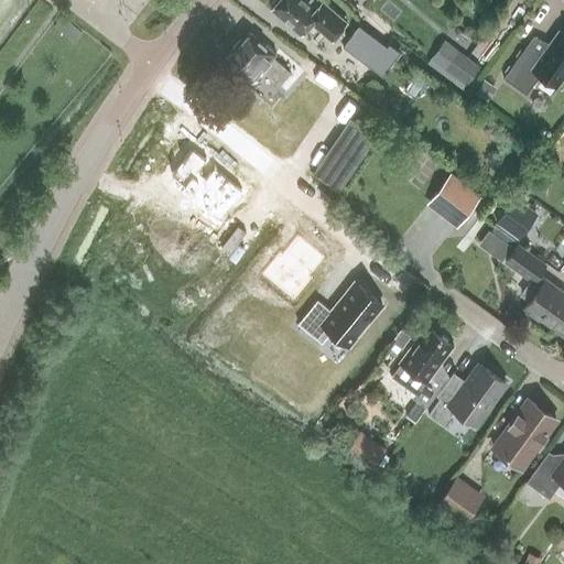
[(346,22),(325,6),(317,0),(308,0),(307,2),(305,0),(273,0),(271,3),(272,6),(270,8),(289,23),(288,25),(296,34),(299,32),(301,34),(312,21),(333,39),(346,22)]
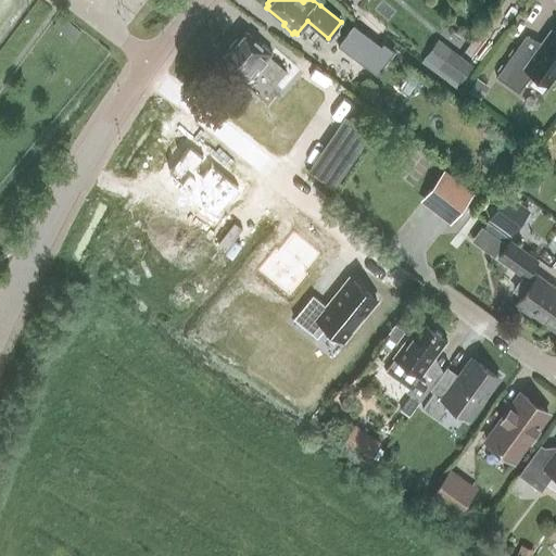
[(353,25),(338,46),(377,74),(394,51),(383,43),(381,46),(353,25)]
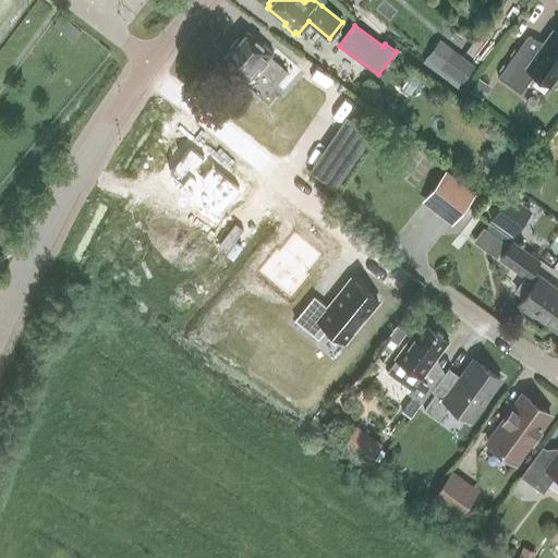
[(557,74),(557,34),(553,31),(534,56),(520,46),(497,77),(520,94),(534,74),(550,85),(557,74)]
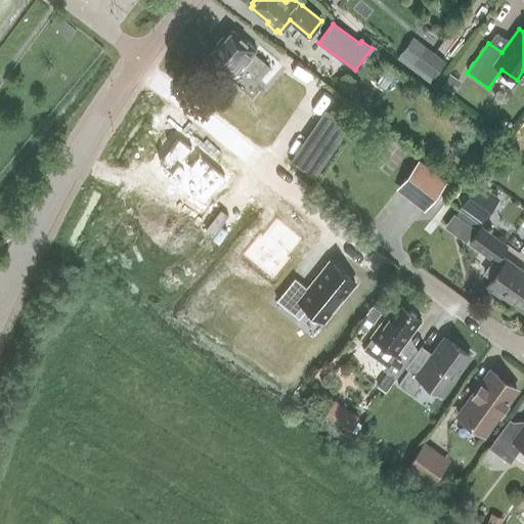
[(259,80),(270,68),(253,53),(257,48),(249,42),(247,44),(231,31),(225,38),(223,36),(215,45),(217,47),(210,55),(234,75),(243,66),(259,80)]
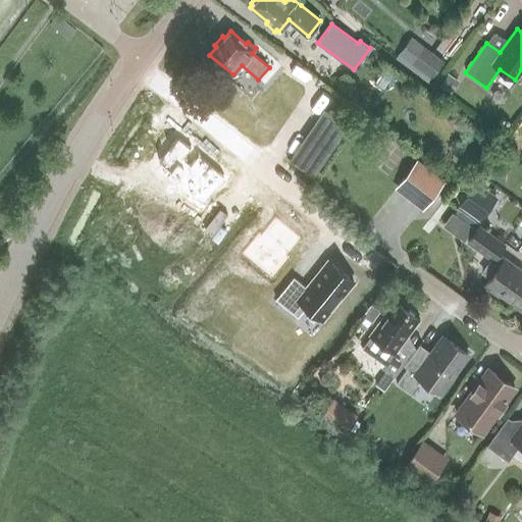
[(423,47),(411,63),(430,79),(442,62),(423,47)]
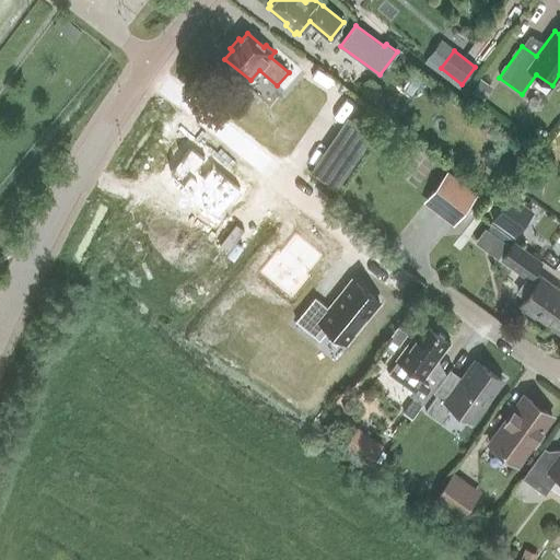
[(488,85),(479,79),(471,91),(480,97),(488,85)]
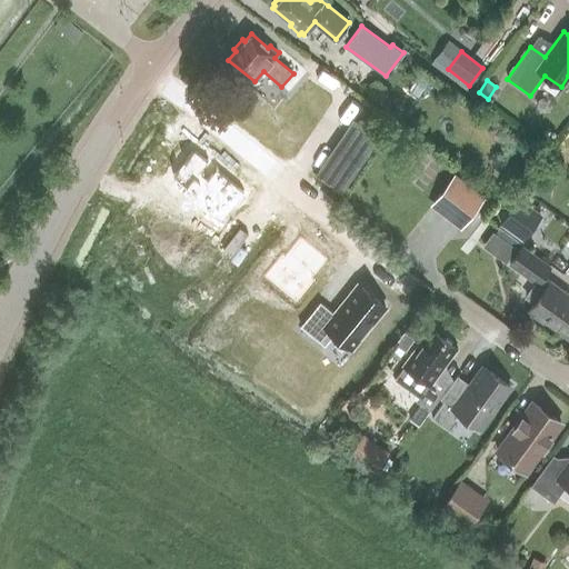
[(379,137),(357,121),(329,162),(331,163),(321,179),(341,192),(379,137)]
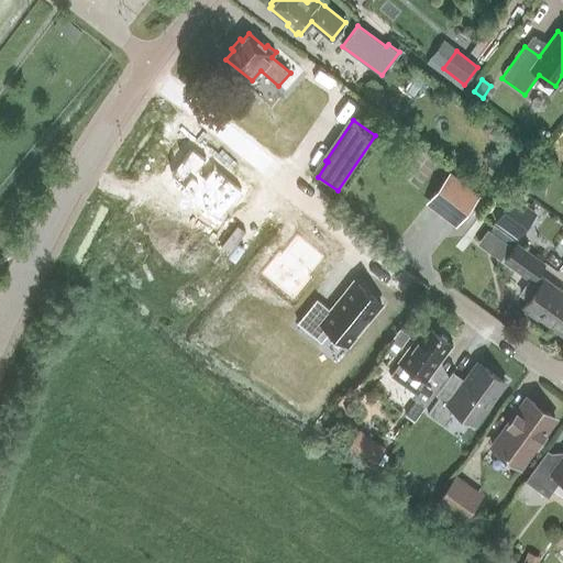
[(191,147),(169,174),(178,180),(175,186),(206,211),(217,220),(225,209),(242,189),(216,168),(217,166),(205,156),(203,158),(191,147)]
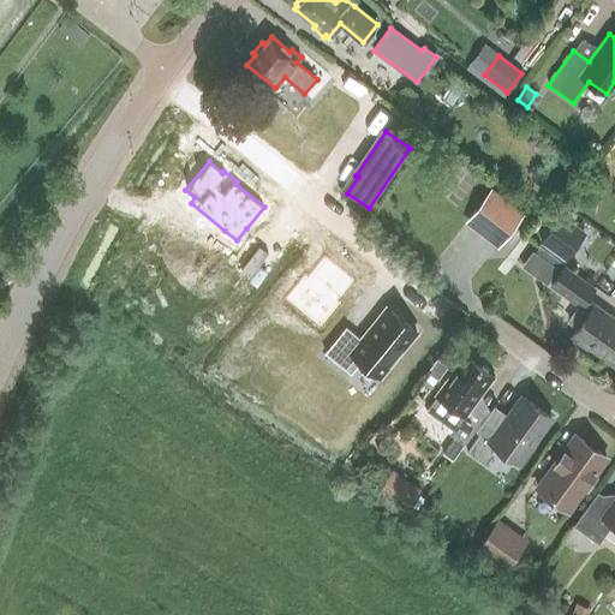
[(488,190),(466,218),(496,242),(519,213),(488,190)]
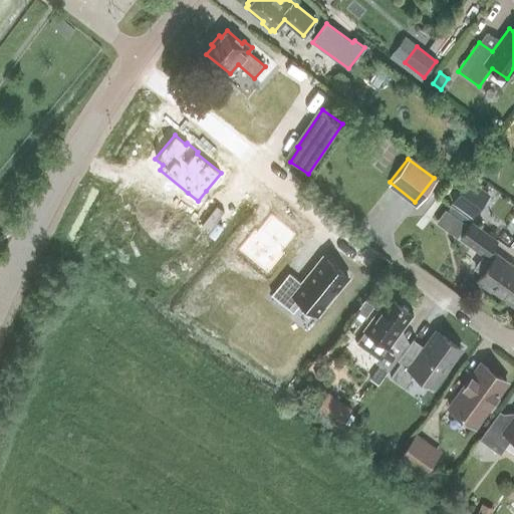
[(492,178),(494,166),(482,164),(480,176),(492,178)]
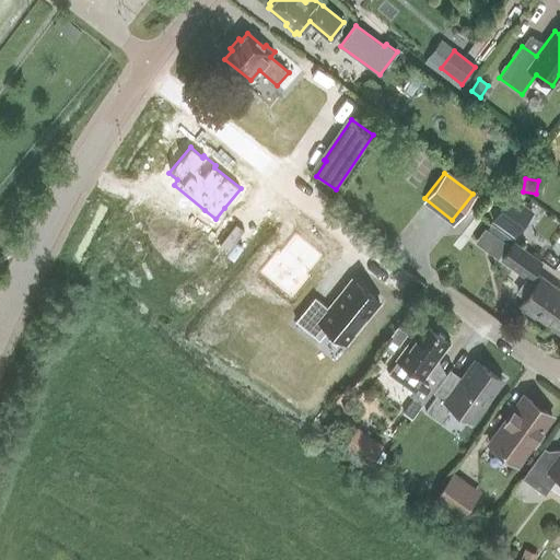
[(492,221),(513,236),(529,213),(509,198),(492,221)]
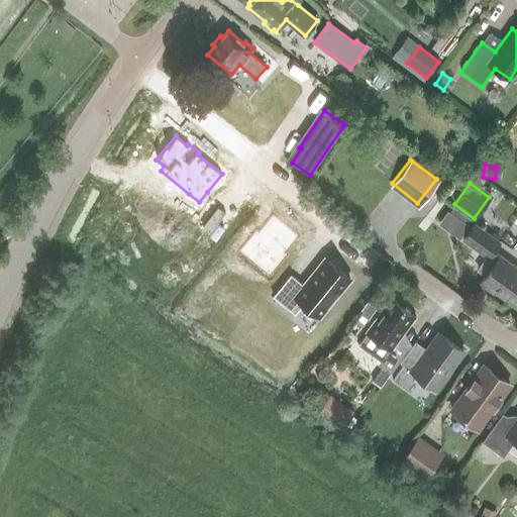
[(255,231),(239,251),(270,276),(286,255),(284,253),(298,235),(273,216),(259,233),(255,231)]
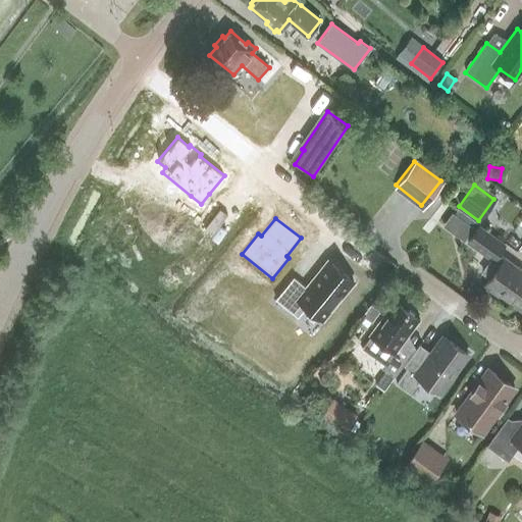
[(479,226),(468,243),(491,260),(482,272),(489,277),(484,286),(499,297),(500,295),(521,311),(521,309),(521,270),(498,253),(504,244),(479,226)]
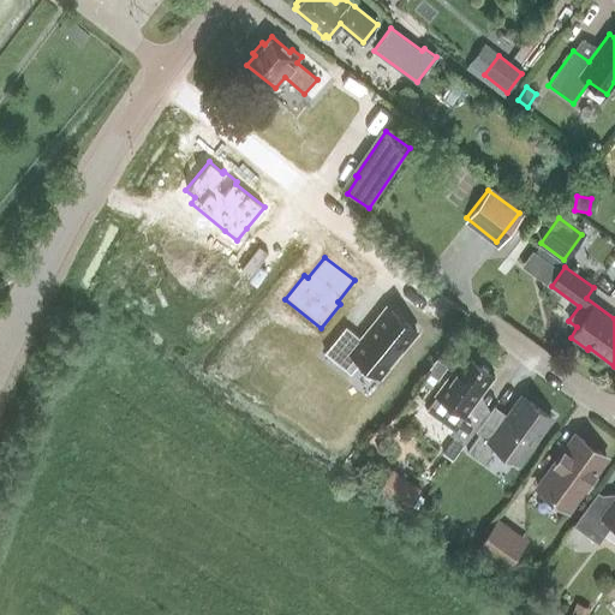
[(387,306),(360,339),(346,327),(324,353),(351,374),(362,360),(380,376),(416,332),(387,306)]
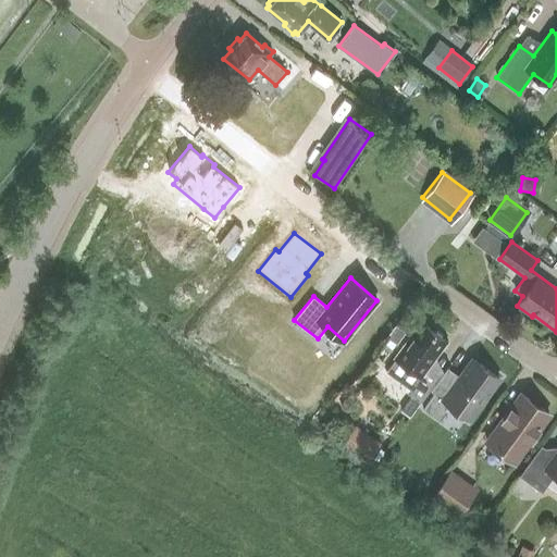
[(514,311),(505,305),(496,317),(505,323),(514,311)]
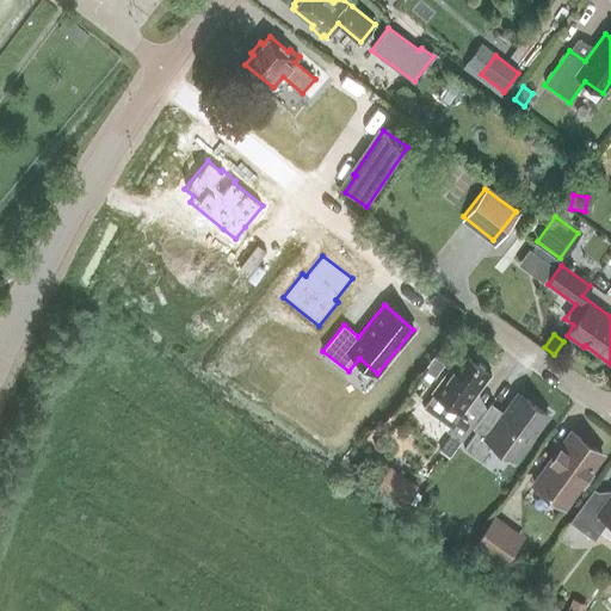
[(491,374),(461,352),(432,392),(434,393),(423,408),(450,429),(448,432),(461,442),(486,407),(473,397),(491,374)]
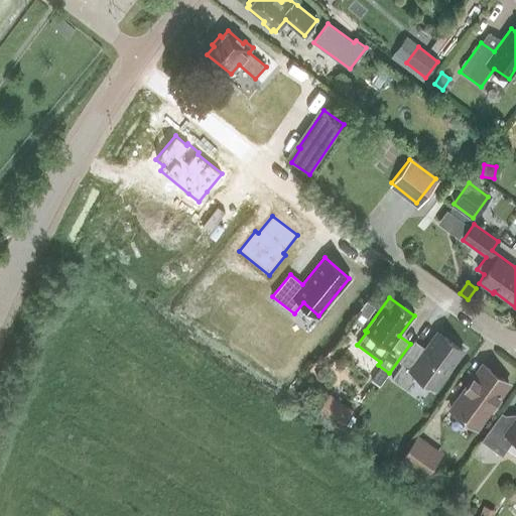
[(367,317),(360,311),(356,318),(363,324),(367,317)]
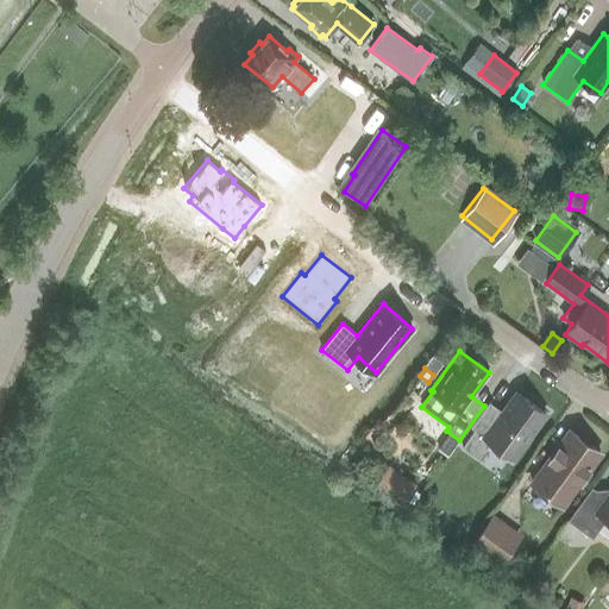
[(513,458),(545,414),(516,393),(502,412),(489,402),(471,427),(475,429),(462,447),(478,459),(490,441),(513,458)]
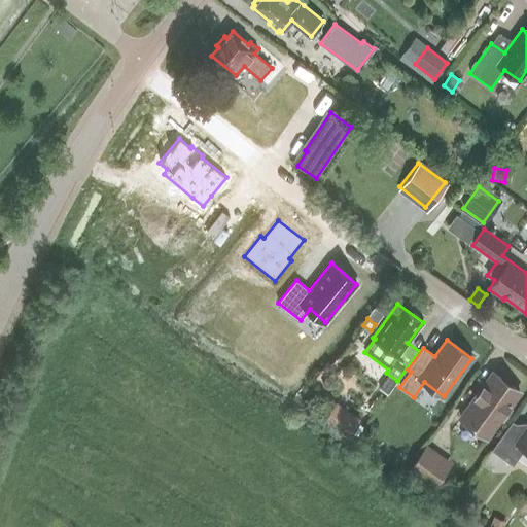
[(486,436),(519,391),(493,373),(460,418),(486,436)]
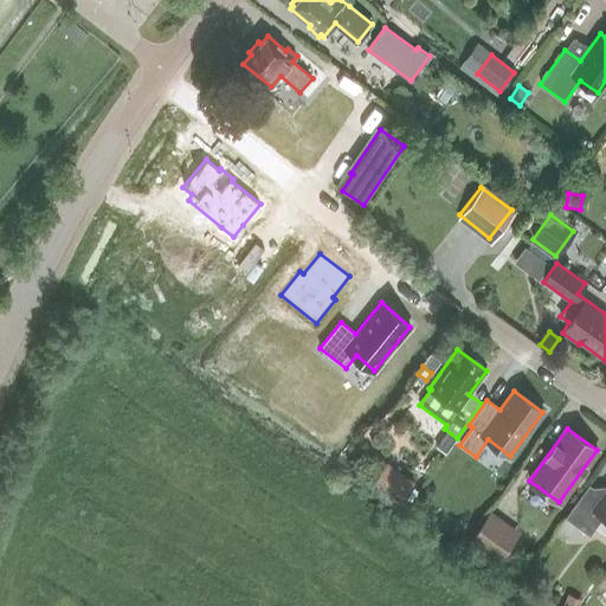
[(387,463),(373,483),(386,494),(401,474),(387,463)]
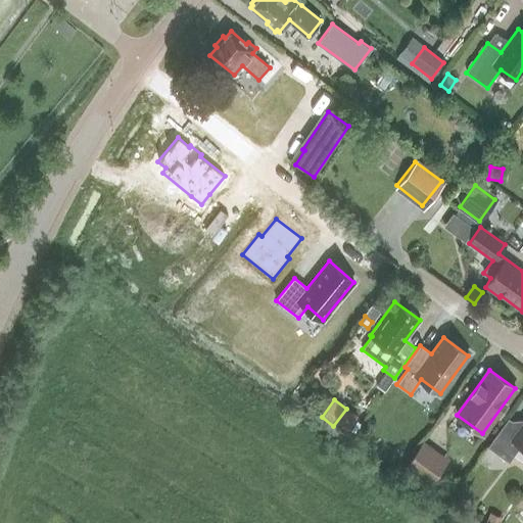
[(522,422),(520,427),(508,418),(487,447),(508,461),(519,444),(522,447),(522,422)]
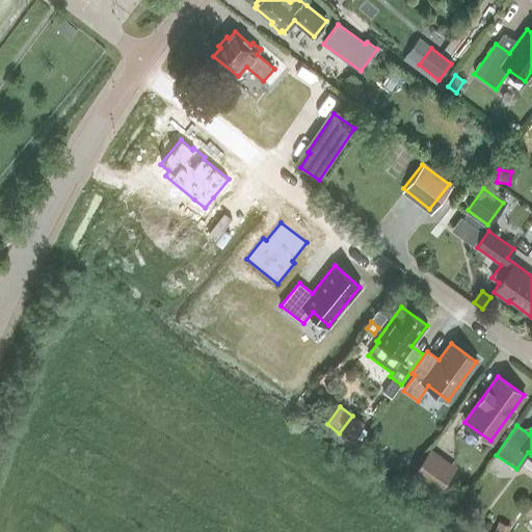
[(436,496),(456,468),(431,449),(410,477),(436,496)]
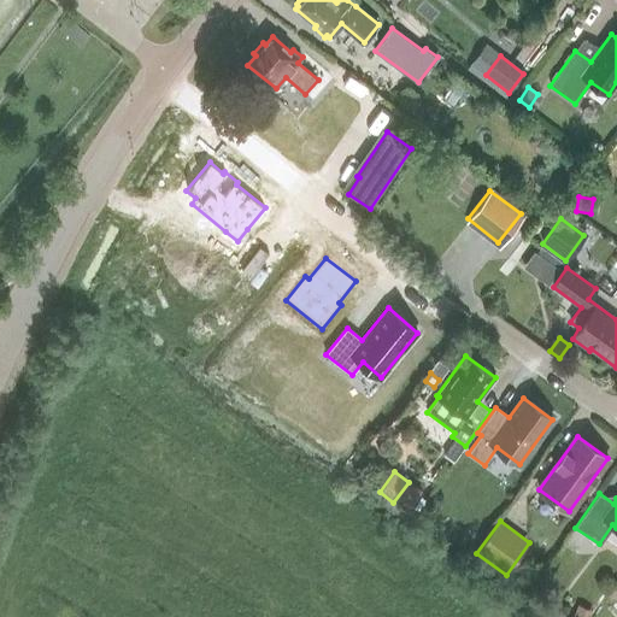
[(579,606),(574,616),(591,616),(593,612),(579,606)]
